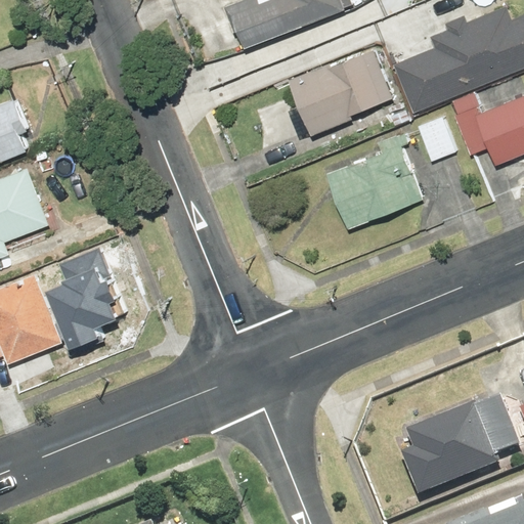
[(227,22),(218,0),(180,0),(177,2),(190,36),(227,22)]
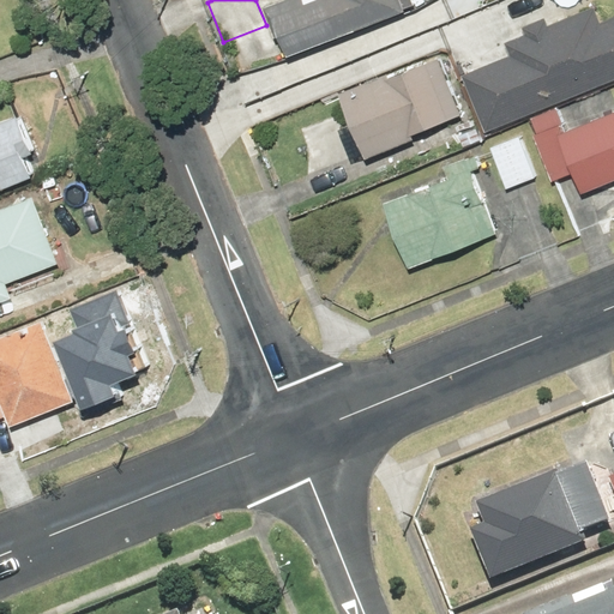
[(286,0),(263,10),(283,60),(414,7),(410,0),(286,0)]
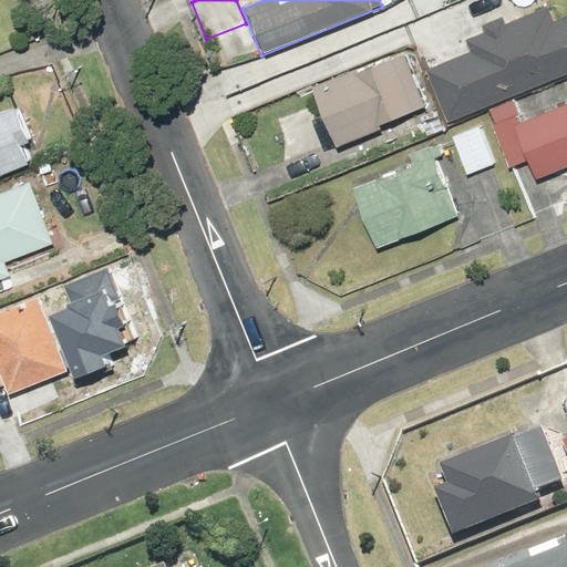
[(445,125),(566,75),(566,18),(552,24),(545,8),(503,24),(501,19),(471,31),(474,39),(464,42),(470,55),(424,73),(445,125)]
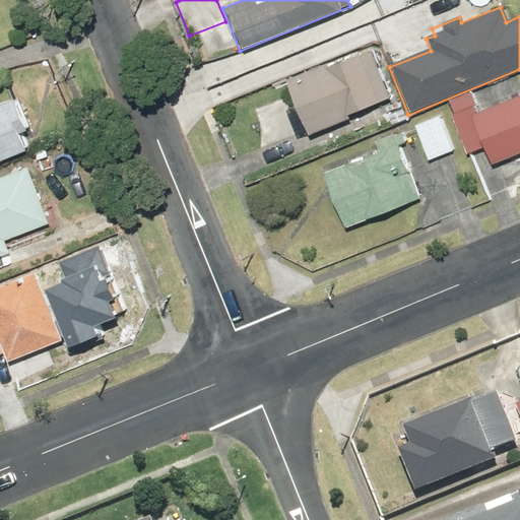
[(389,98),(370,52),(334,67),(332,62),(284,83),(295,108),(284,112),(295,136),(305,132),(307,137),(345,121),(344,117),(389,98)]
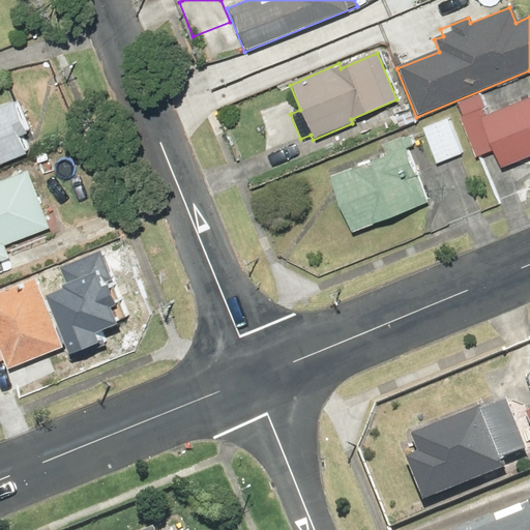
[(464,116),(458,119),(476,159),(491,153),(499,171),(529,157),(529,97),(490,116),(480,94),(458,104),(464,116)]
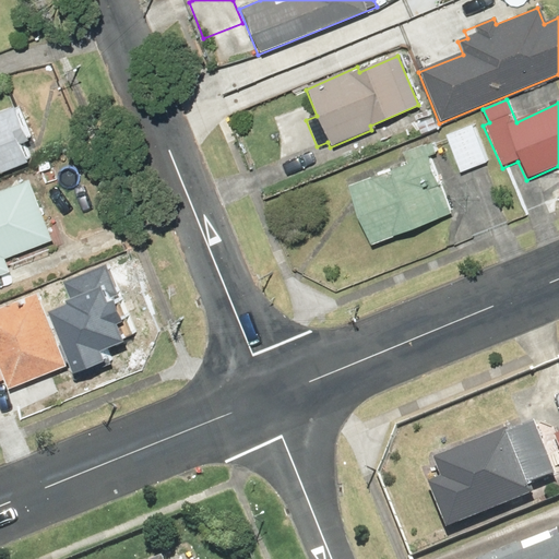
[(27,141),(15,109),(0,114),(0,175),(25,165),(18,145),(27,141)]
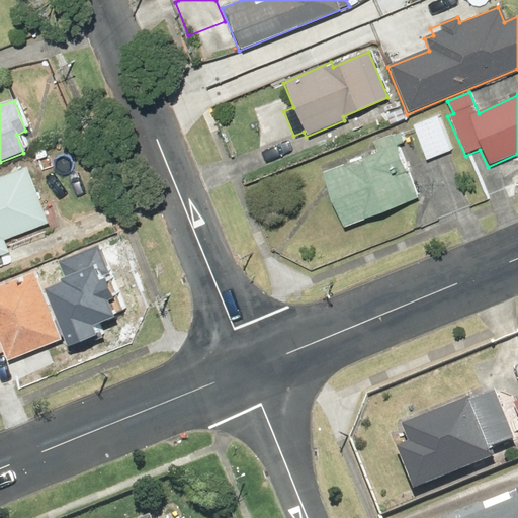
[(453,151),(439,114),(411,125),(425,161),(453,151)]
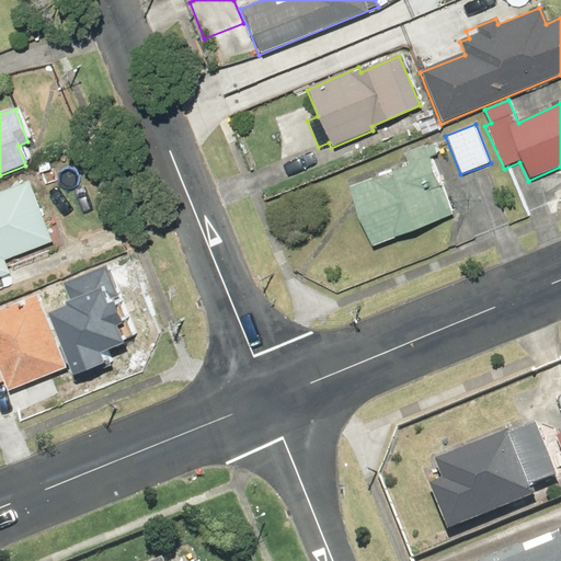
[(369,251),(453,217),(428,157),(439,152),(435,142),(402,156),(405,164),(344,190),(369,251)]
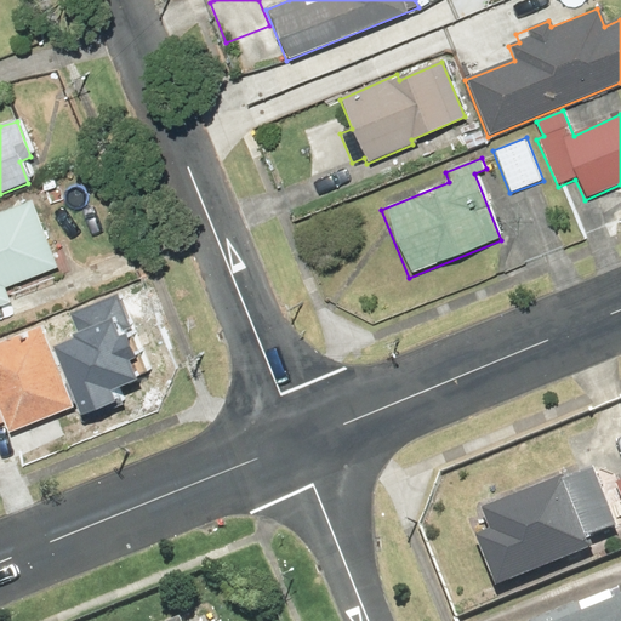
[(57,271),(30,201),(0,212),(0,308),(10,305),(5,291),(57,271)]
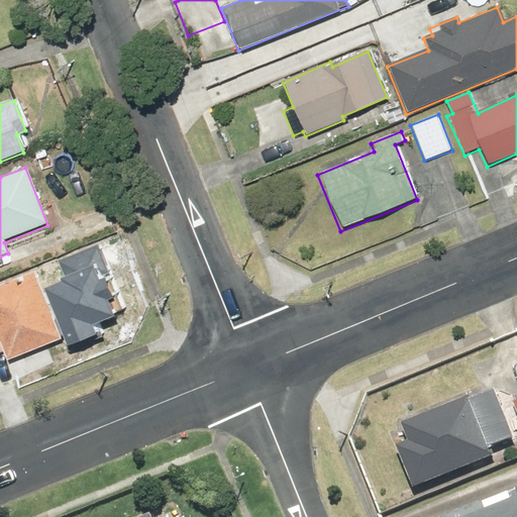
[(0,345),(7,362),(59,339),(30,274),(0,287),(0,345)]
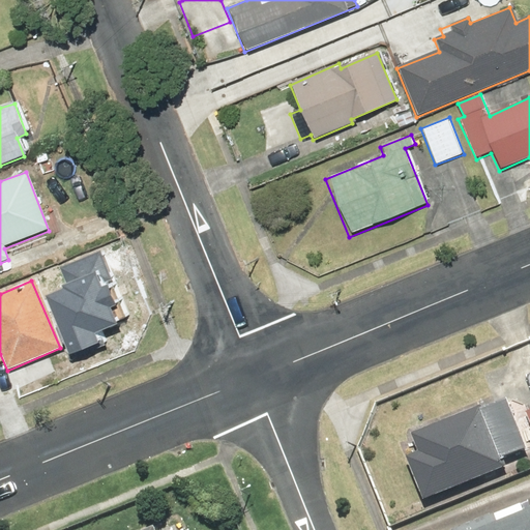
[(501,472),(499,466),(527,454),(507,407),(480,418),(478,412),(412,438),(418,455),(404,462),(420,504),(501,472)]
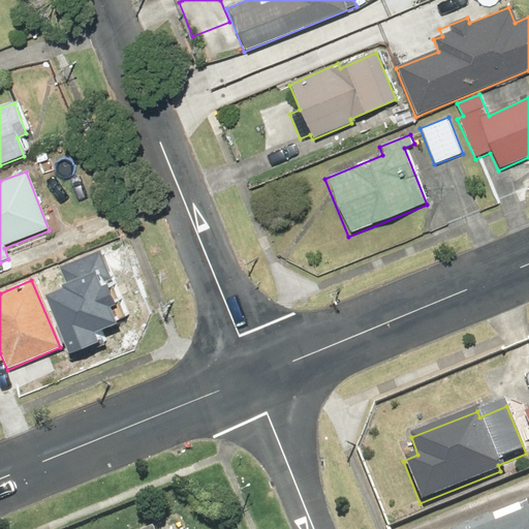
[(528,528),(528,504),(463,528),(528,528)]
